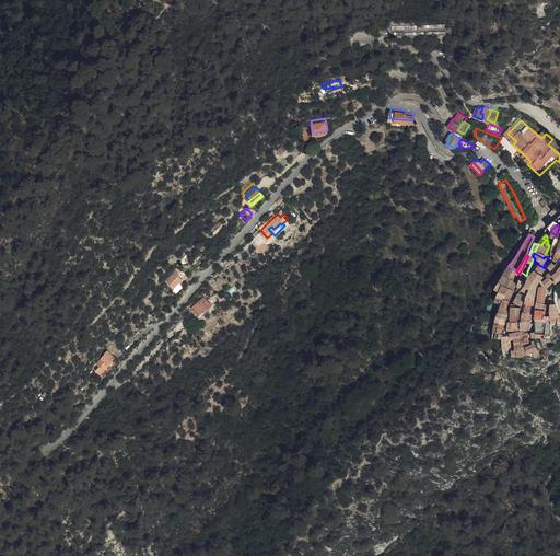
[(531,269),(535,273),(539,265),(534,262),(531,269)]
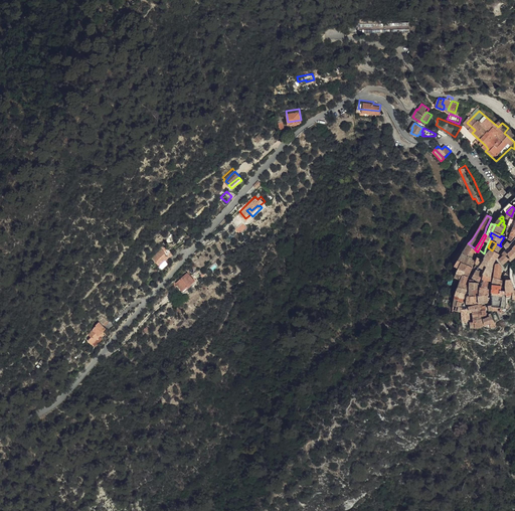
[(464,249),(463,253),(466,256),(471,245),(468,243),(467,245),(464,249)]
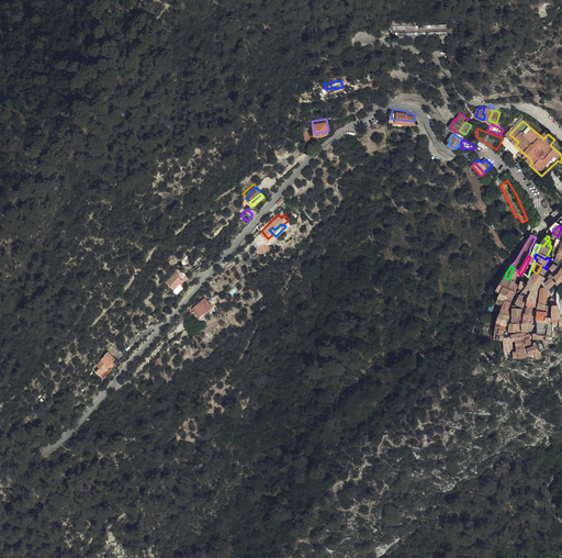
[(537,274),(541,277),(544,272),(547,270),(547,269),(541,266),(537,274)]
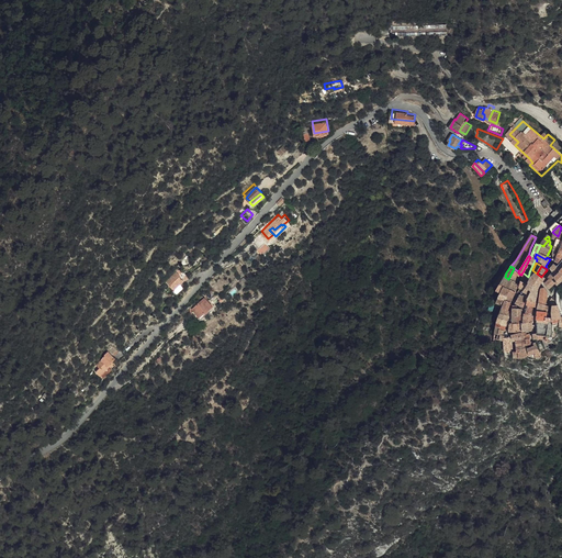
[(175,281),(182,279),(183,278),(180,275),(181,272),(177,267),(165,278),(169,283),(175,281)]
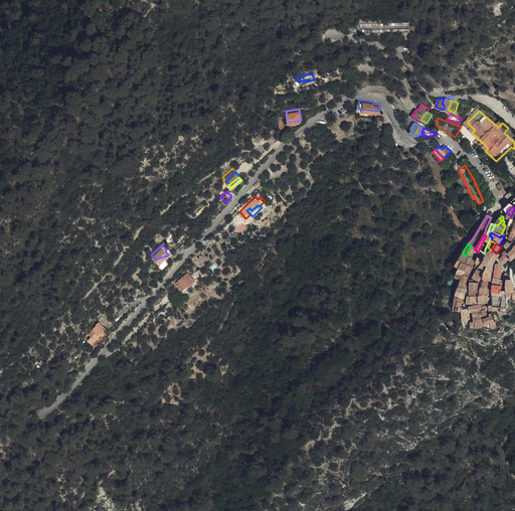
[(471,245),(466,256),(470,258),(475,248),(471,245)]
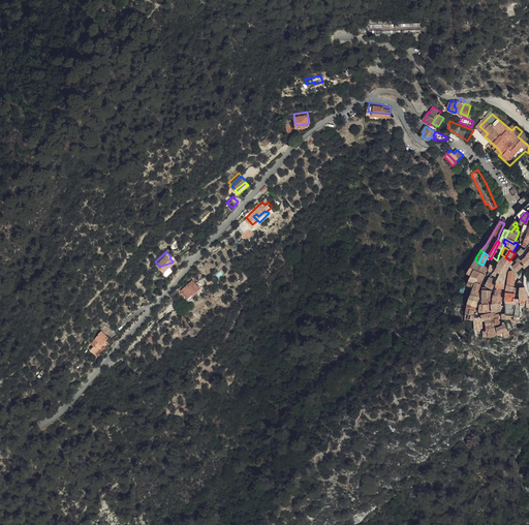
[(522,266),(528,258),(528,256),(526,254),(522,258),(518,261),(522,266)]
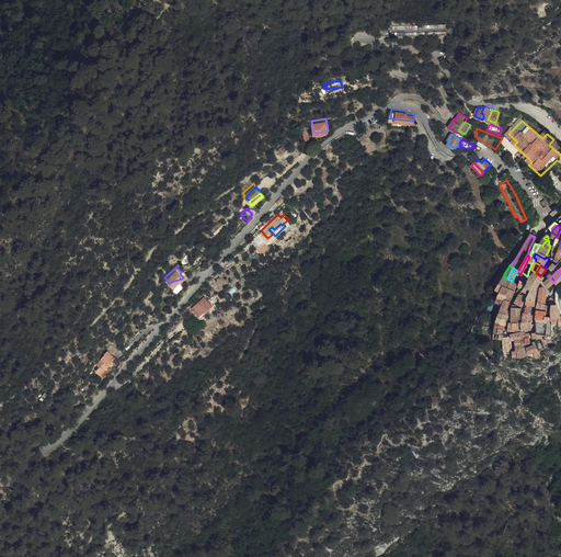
[(521,273),(521,274),(519,277),(518,280),(524,282),(526,283),(529,279),(529,277),(527,276),(522,272),(521,273)]
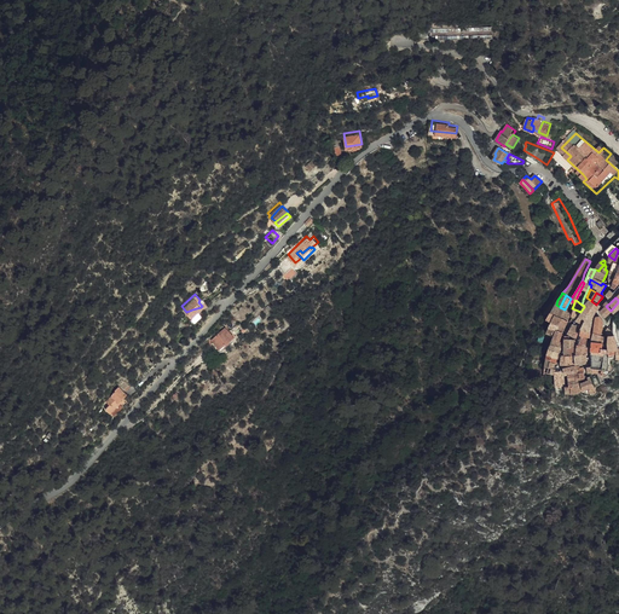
[(593,311),(596,305),(591,301),(586,307),(593,311)]
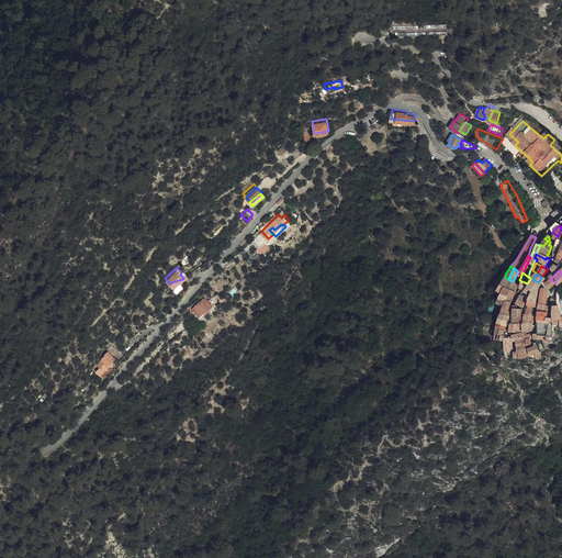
[(499,285),(495,291),(501,293),(512,298),(514,292),(515,290),(517,283),(515,282),(513,281),(508,279),(505,277),(499,285)]
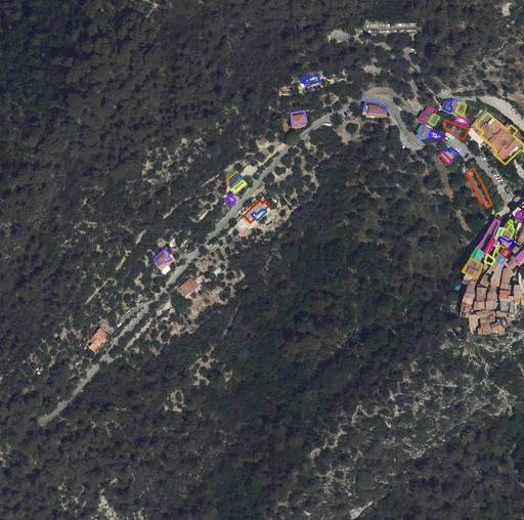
[(498,267),(501,268),(503,266),(503,264),(507,259),(505,258),(501,263),(498,267)]
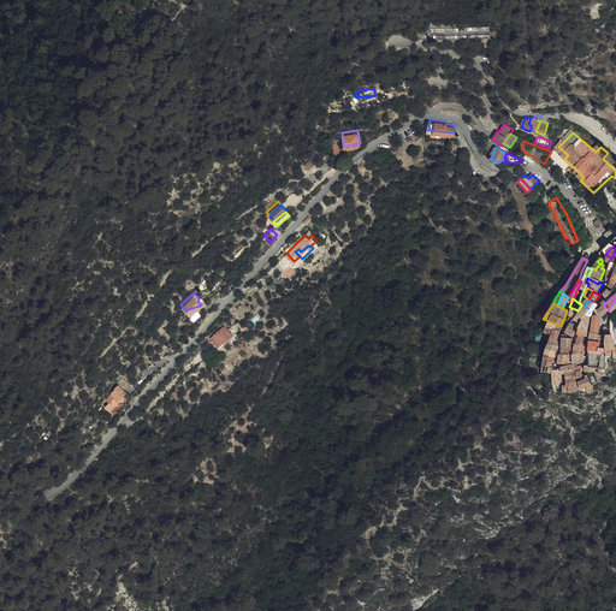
[(584,313),(586,314),(590,309),(584,306),(581,304),(581,306),(578,310),(584,313)]
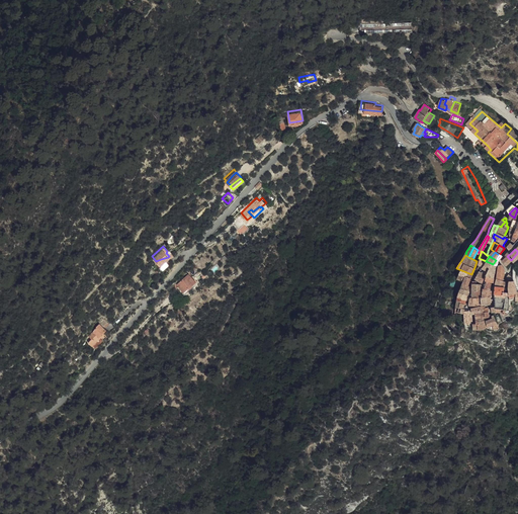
[(501,261),(505,266),(511,260),(507,256),(506,258),(505,257),(501,261)]
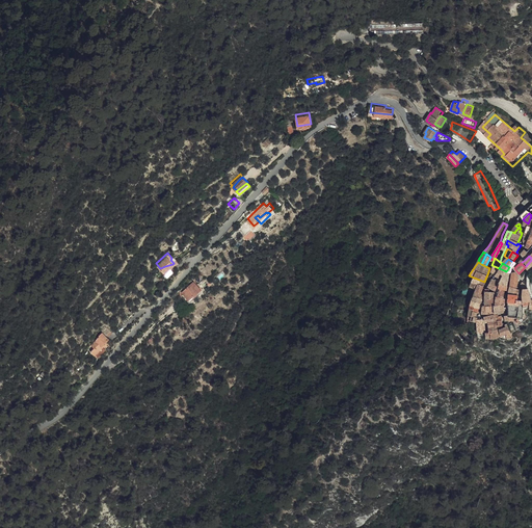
[(170,265),(173,264),(165,266),(160,268),(166,274),(174,268),(170,265)]
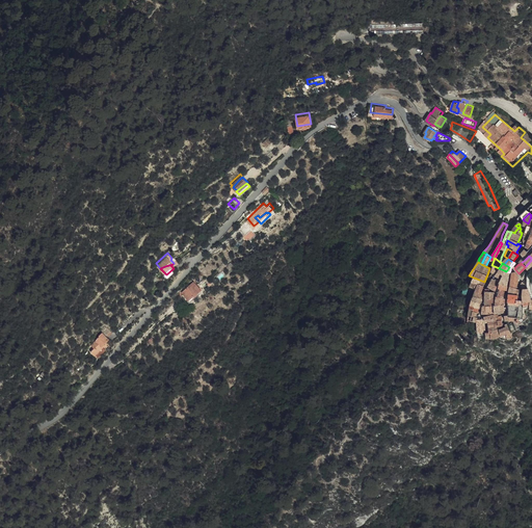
[(502,276),(502,274),(504,270),(499,268),(497,267),(495,273),(502,276)]
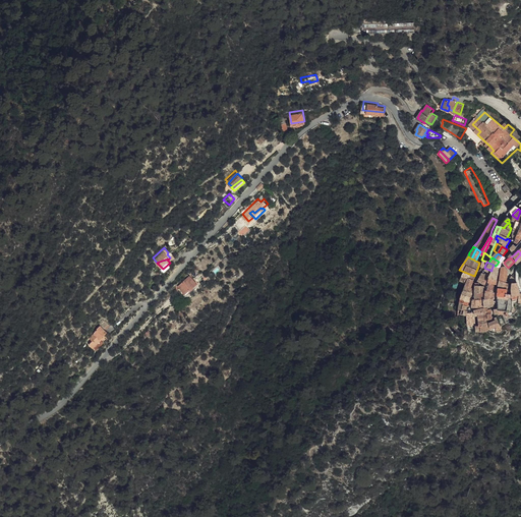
[(480,273),(488,277),(490,273),(491,271),(484,268),(483,268),(480,273)]
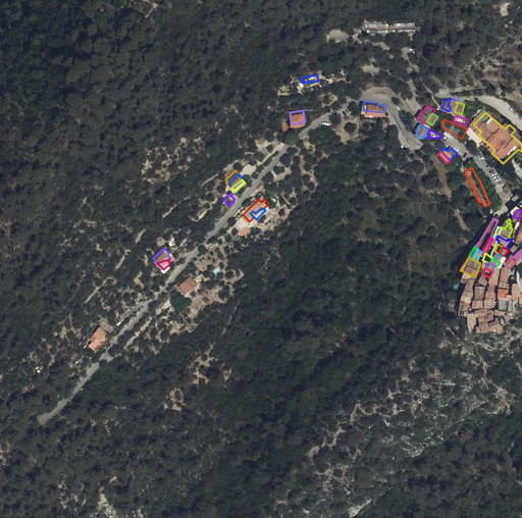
[(466,283),(463,291),(471,293),(472,289),(471,288),(471,286),(472,282),(473,281),(475,276),(465,272),(460,280),(466,283)]
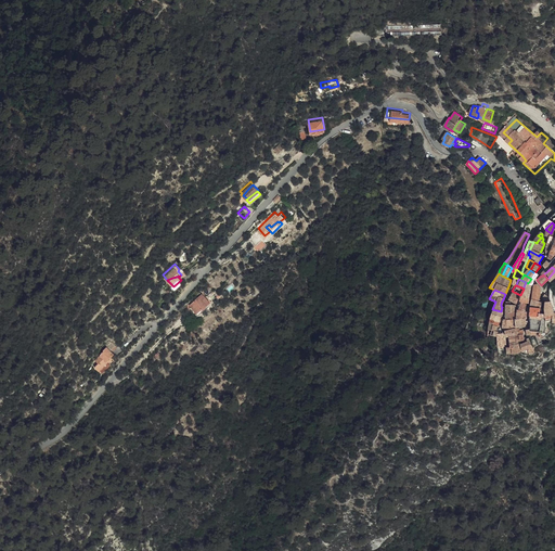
[(202,291),(190,302),(197,310),(209,299),(202,291)]
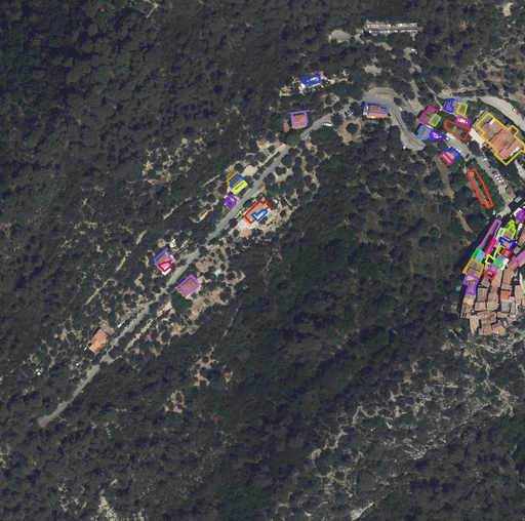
[(484,275),(480,282),(489,288),(492,279),(484,275)]
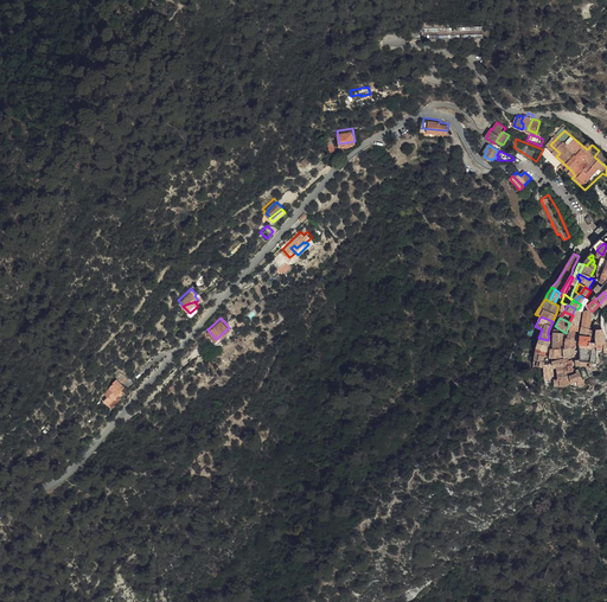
[(569,322),(566,333),(564,334),(568,335),(569,334),(572,334),(573,334),(573,333),(575,331),(576,332),(577,326),(579,321),(572,318),(569,322)]
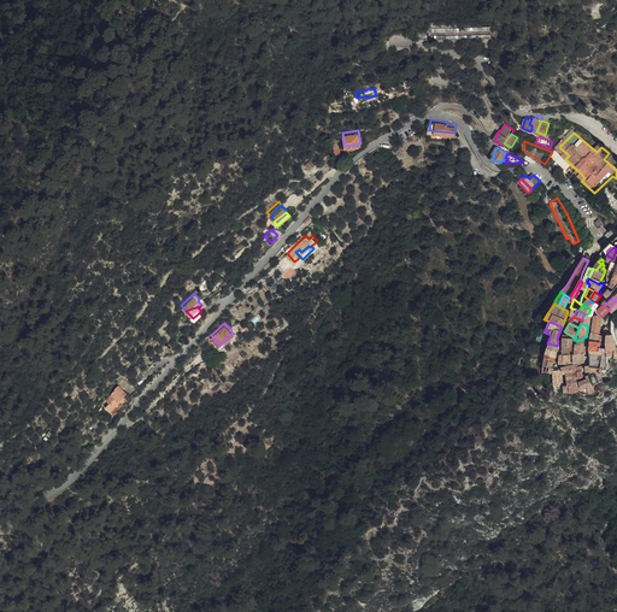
[(588,341),(599,343),(600,335),(598,334),(591,331),(588,341)]
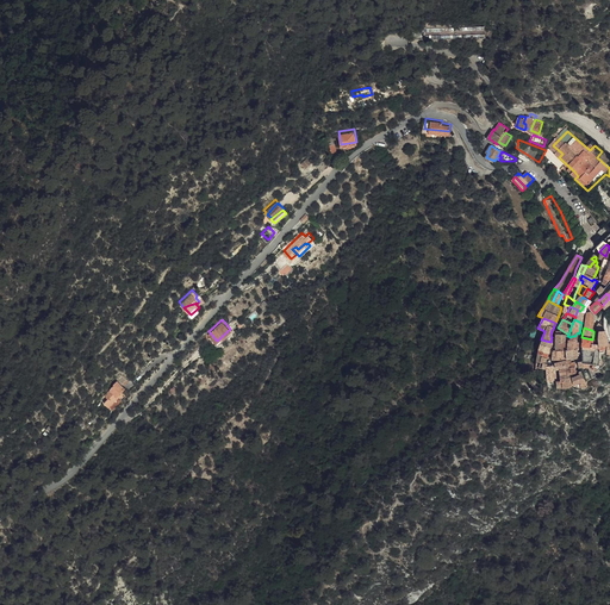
[(555,331),(554,342),(566,343),(567,343),(568,340),(567,340),(565,340),(565,335),(561,334),(560,331),(555,331)]
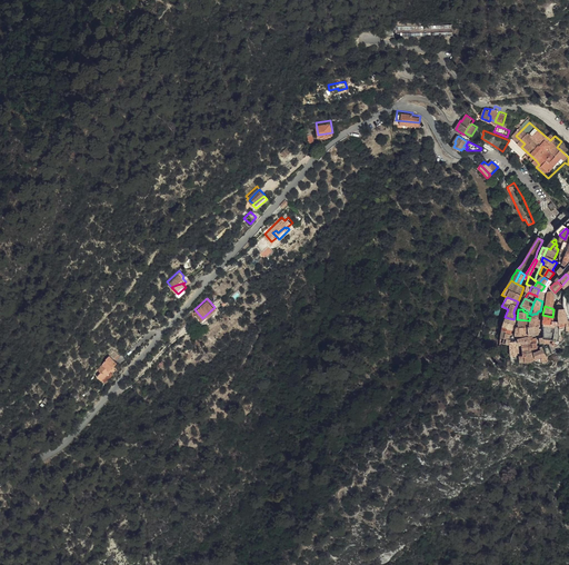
[(529,320),(528,320),(527,326),(538,326),(539,319),(540,318),(540,317),(540,316),(540,315),(539,315),(537,316),(537,317),(531,317),(530,317),(529,320)]
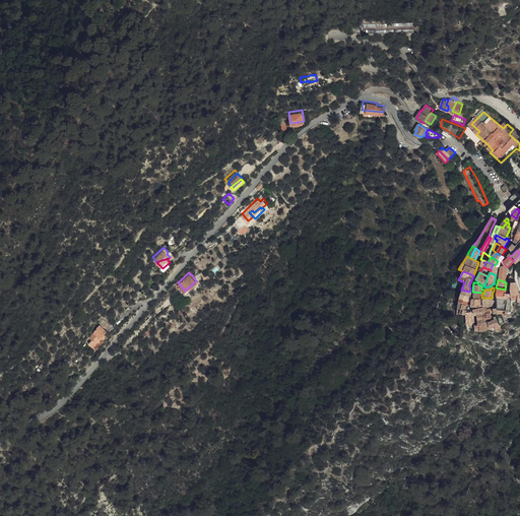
[(496,303),(503,304),(505,289),(496,287),(495,295),(496,303)]
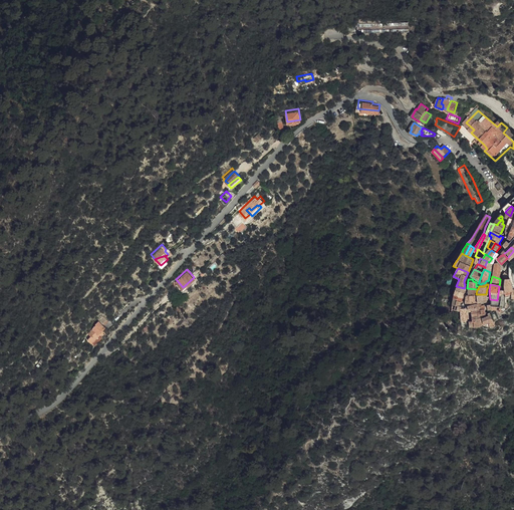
[(455,290),(451,306),(451,307),(457,309),(458,306),(458,305),(460,301),(462,298),(462,297),(463,293),(464,291),(464,288),(456,286),(455,290)]
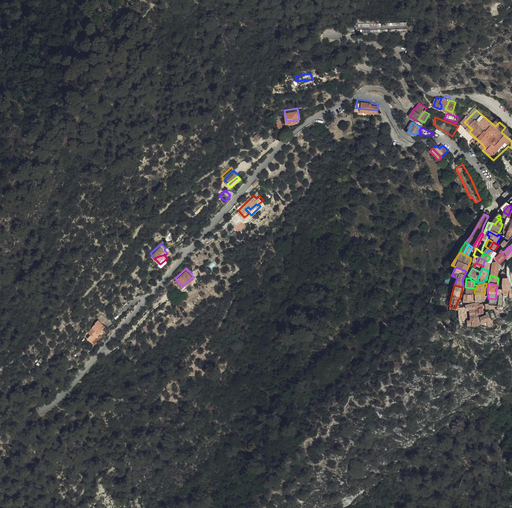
[(457,308),(457,309),(457,310),(460,310),(461,316),(465,315),(465,311),(464,310),(463,306),(460,306),(458,306),(457,308)]
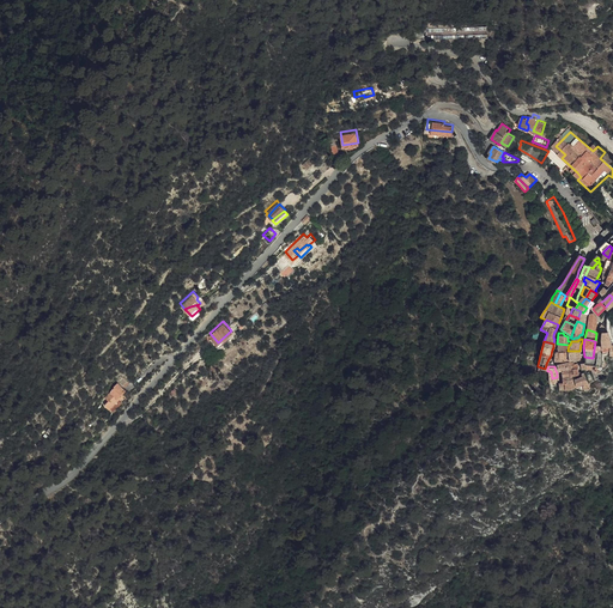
[(568,388),(571,387),(572,385),(576,384),(574,377),(574,375),(571,375),(562,376),(562,381),(562,382),(564,382),(564,388),(568,388)]
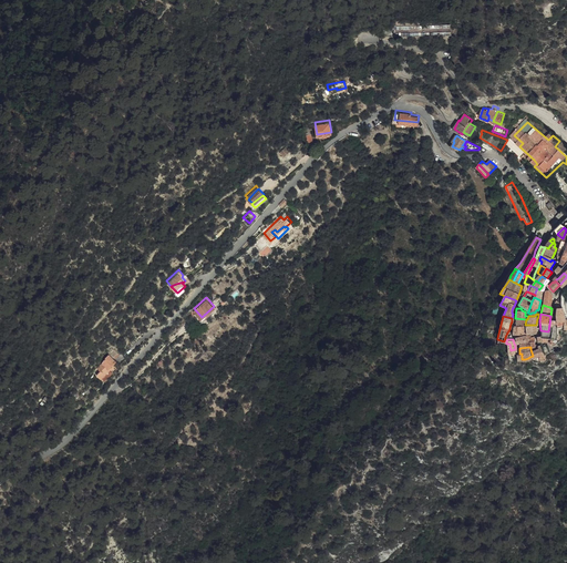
[(538,360),(539,359),(535,348),(531,349),(533,356),(529,357),(528,358),(529,359),(531,359),(535,360),(538,360)]
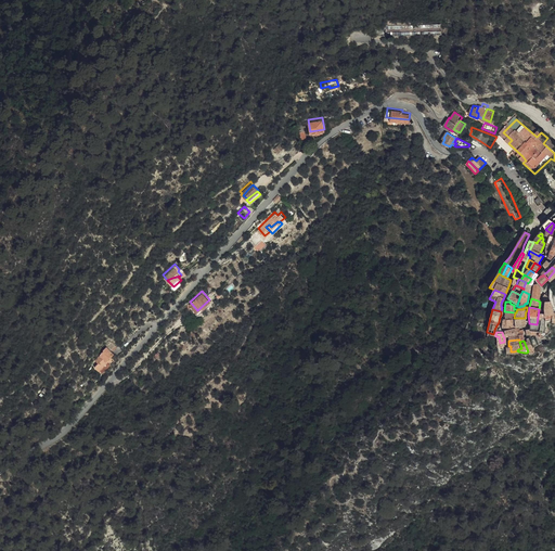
[(104,349),(112,354),(114,351),(106,344),(102,348),(95,363),(97,364),(102,355),(104,349)]
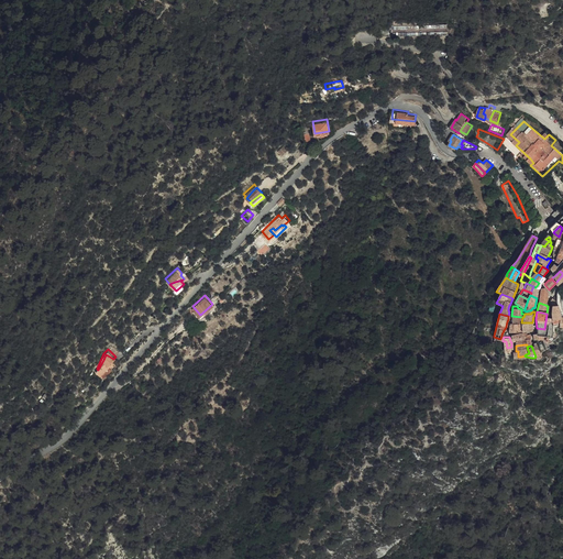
[(107,365),(113,359),(106,354),(103,360),(98,370),(96,372),(99,375),(108,366),(107,365)]
